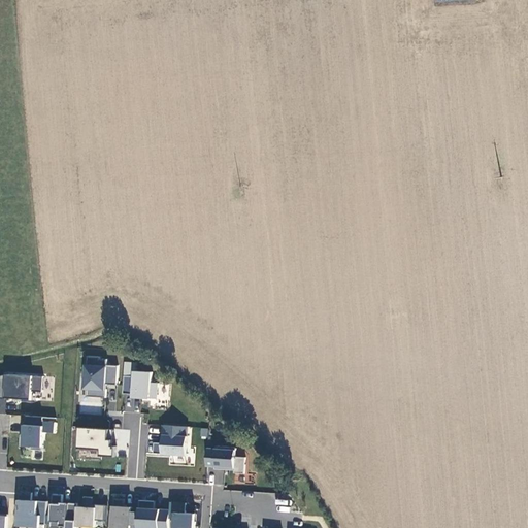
[(117,384),(119,364),(83,361),(80,395),(104,397),(105,383),(117,384)]
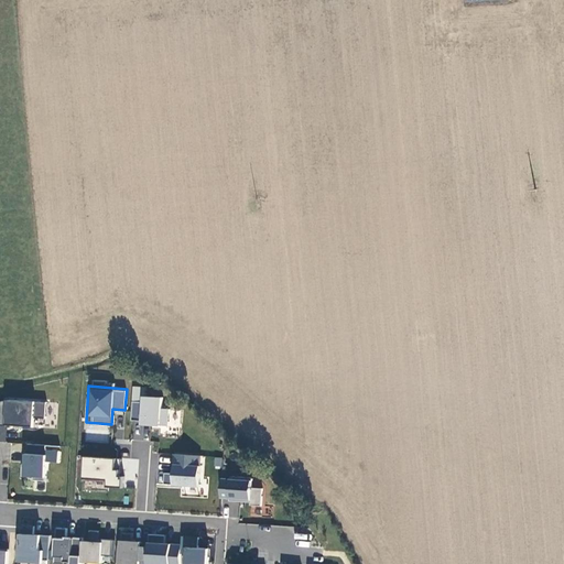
[(138,425),(167,426),(169,409),(162,408),(162,397),(140,396),(140,386),(132,386),(131,419),(138,419),(138,425)]
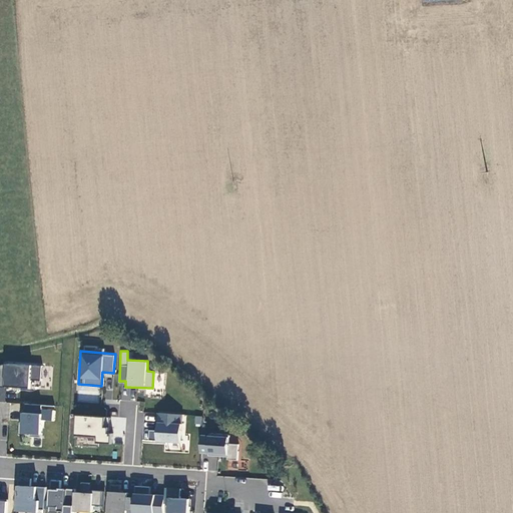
[(41,366),(0,363),(0,386),(40,389),(41,366)]
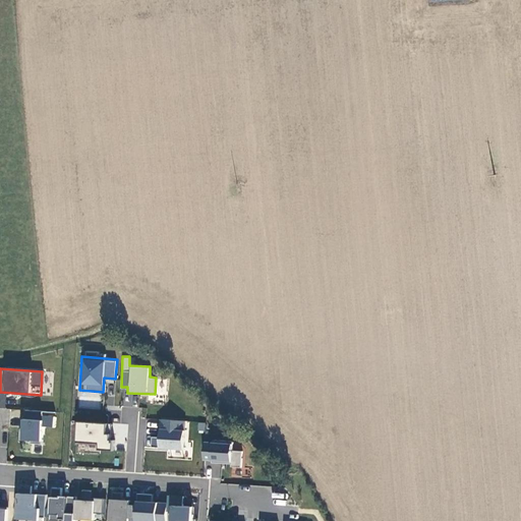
[(54,427),(56,413),(21,409),(18,441),(42,443),(44,426),(54,427)]
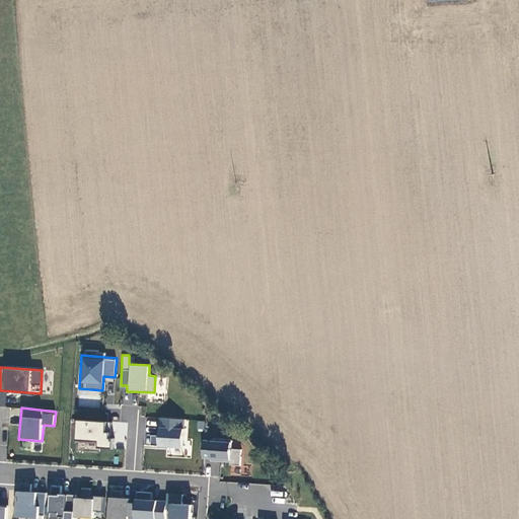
[(156,436),(151,435),(150,447),(182,450),(186,419),(158,417),(156,436)]
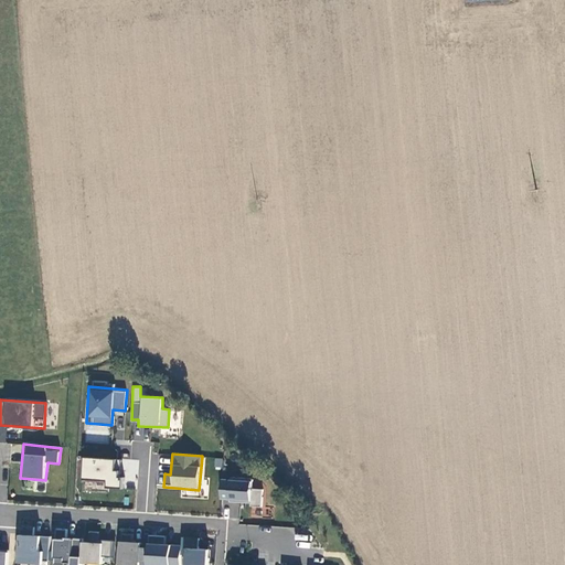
[(80,482),(120,486),(123,460),(82,457),(80,482)]
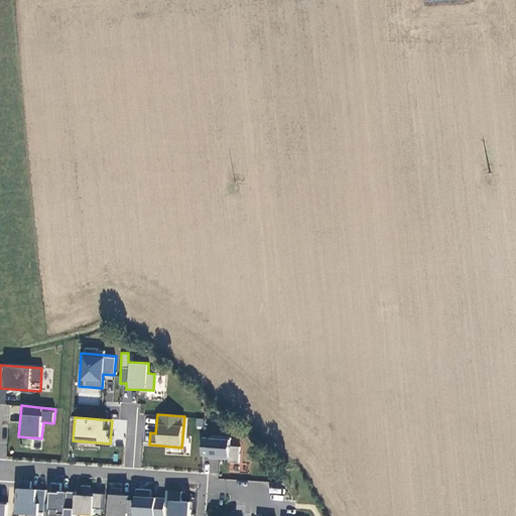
[(199,458),(239,462),(240,446),(229,446),(230,439),(201,436),(199,458)]
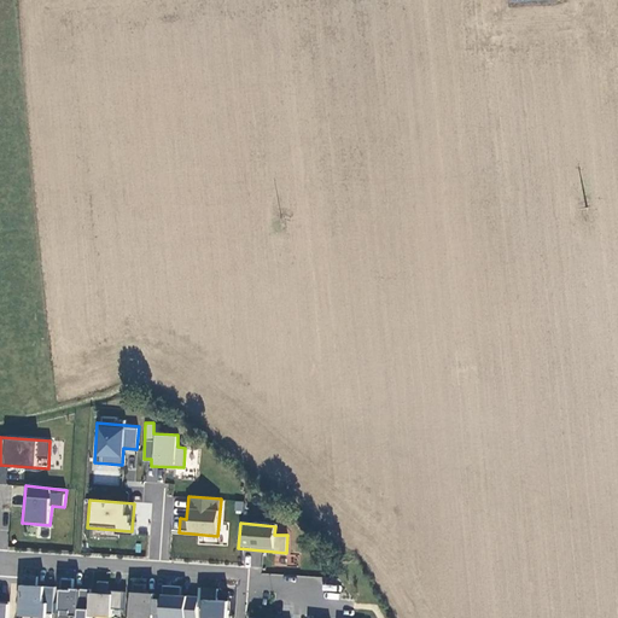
[(89,617),(92,589),(81,589),(80,594),(74,593),(74,579),(63,578),(59,617),(64,617),(89,617)]
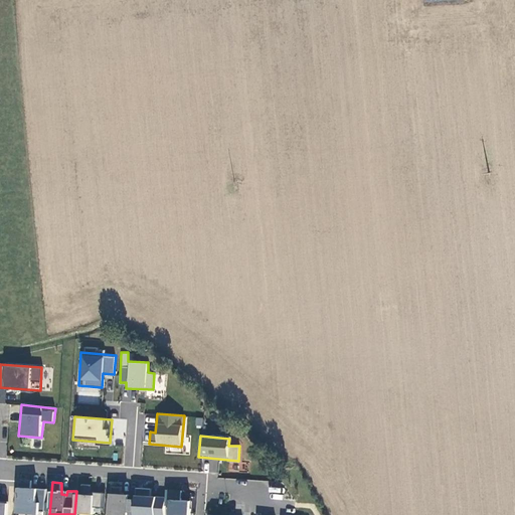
[(122,487),(112,486),(110,514),(135,514),(136,497),(129,496),(129,495),(122,495),(122,487)]
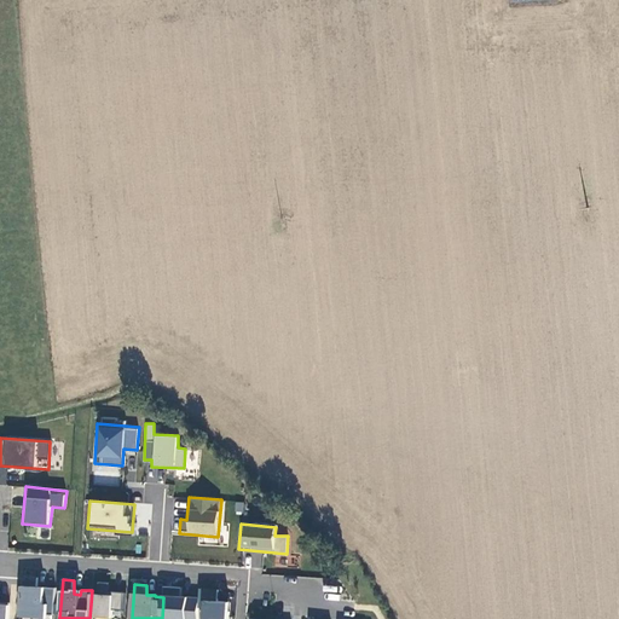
[(18,585),(16,617),(41,618),(51,618),(53,588),(18,585)]
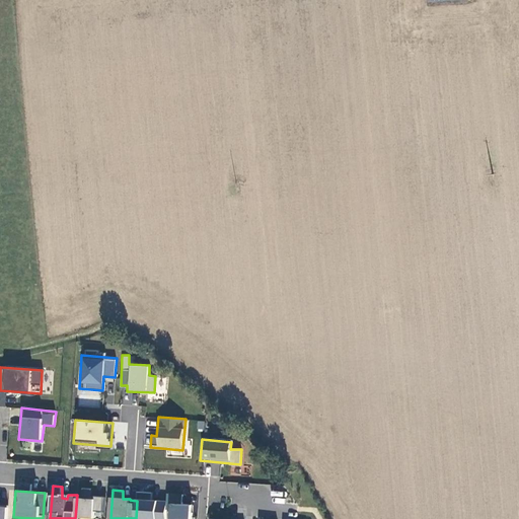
[(138,492),(137,501),(136,518),(166,518),(167,502),(152,501),(153,493),(138,492)]
